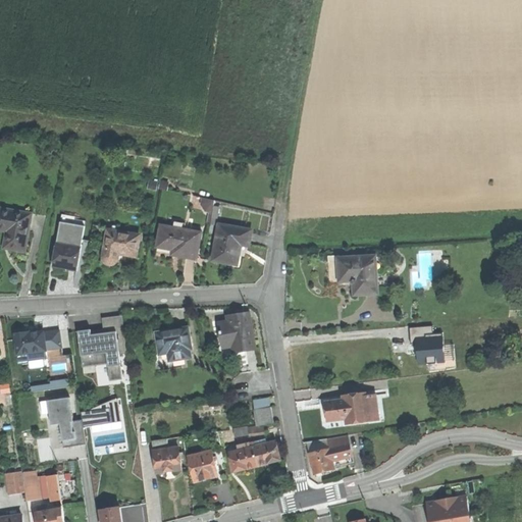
[(158,183),(149,180),(147,189),(157,191),(158,183)]
